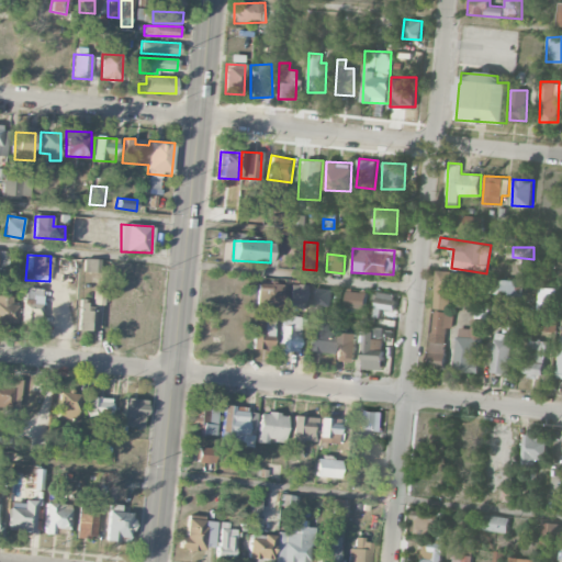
[(450,308),(451,270),(436,270),(435,307),(450,308)]
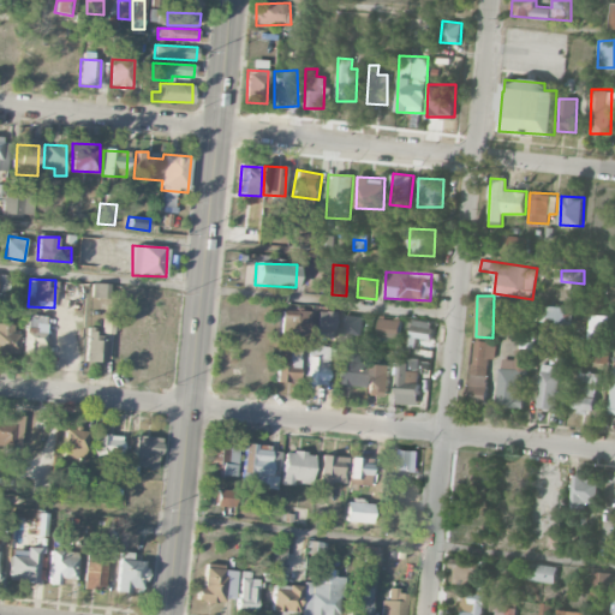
[(537,321),(568,322),(568,306),(538,305),(537,321)]
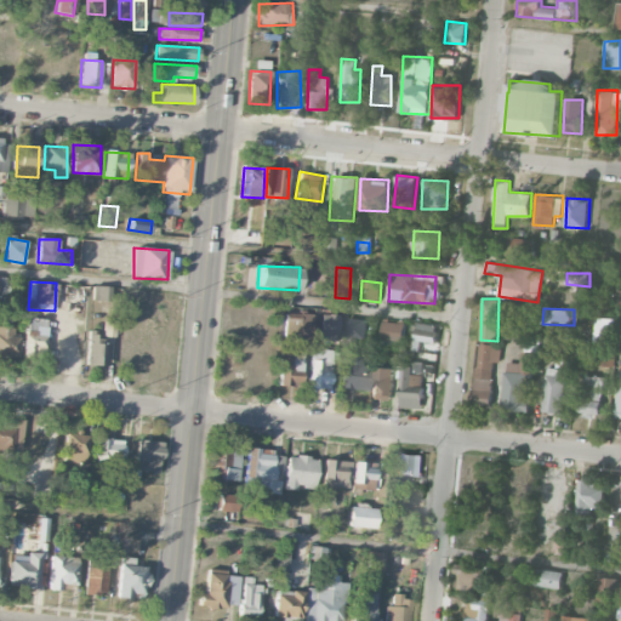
[(313,313),(284,312),(284,339),(312,340),(313,313)]
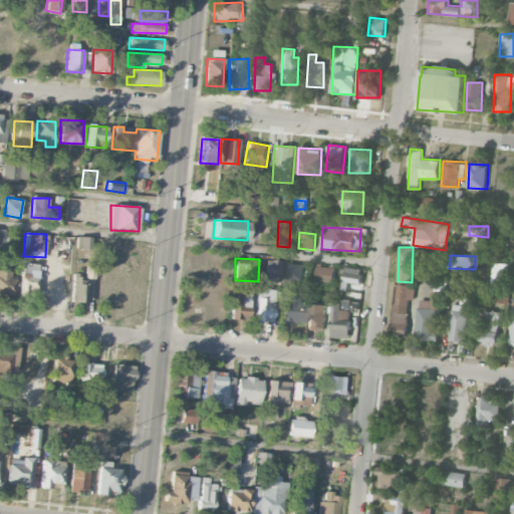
[(265,282),(279,282),(280,260),(265,260),(265,282)]
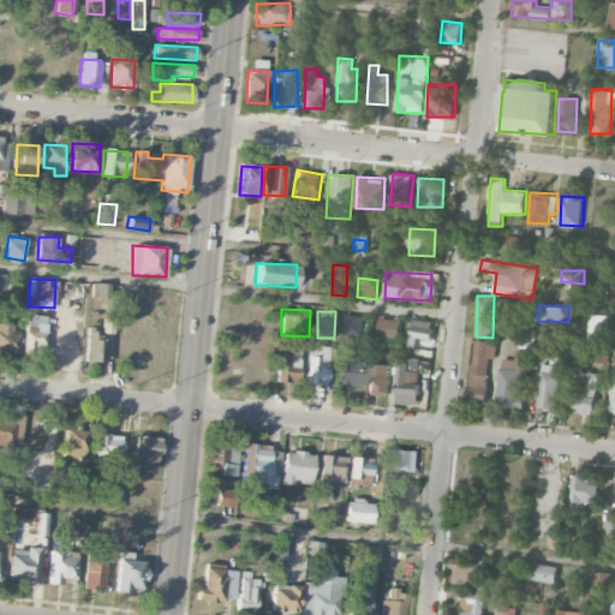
[(23,351),(43,353),(47,316),(27,314),(23,351)]
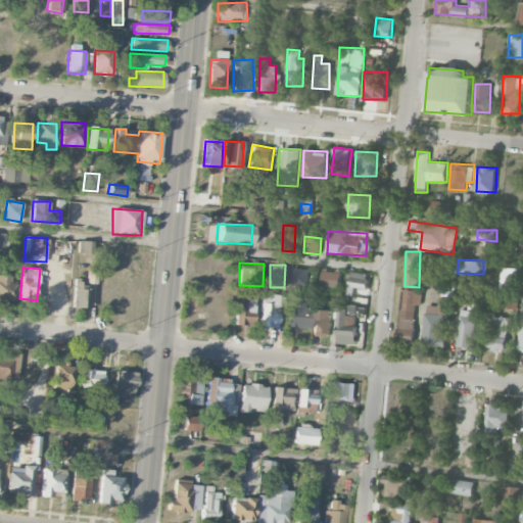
[(291,283),(307,285),(308,268),(292,267),(291,283)]
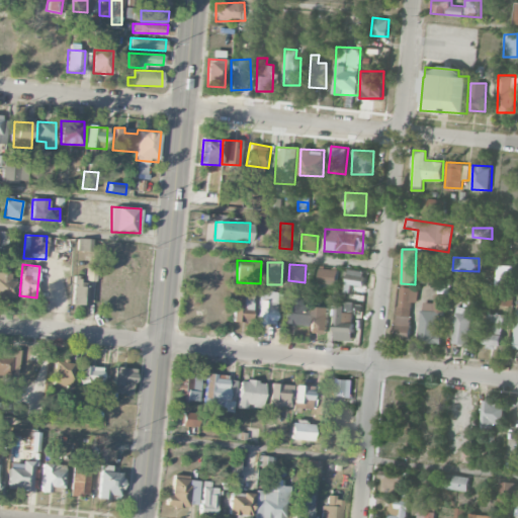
[(498,284),(512,285),(513,265),(499,264),(498,284)]
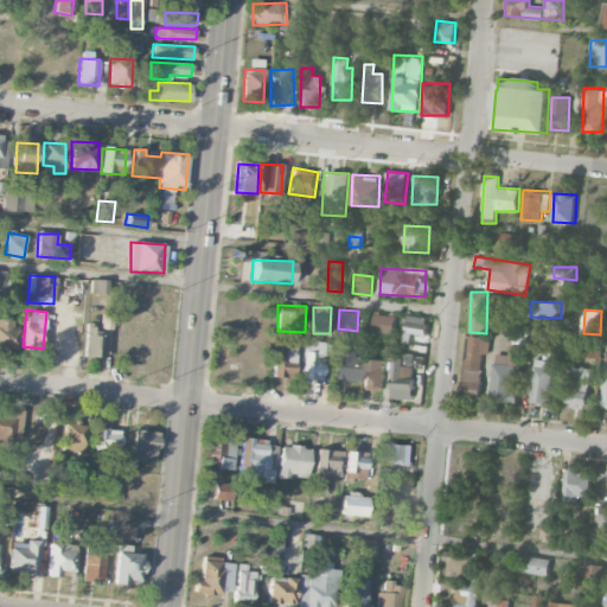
[(395,333),(395,315),(372,314),(371,332),(395,333)]
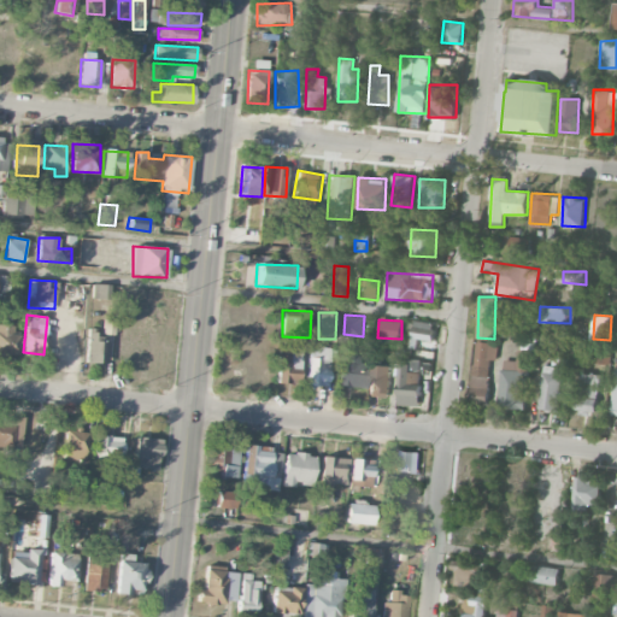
[(433,345),(434,322),(413,321),(412,344),(433,345)]
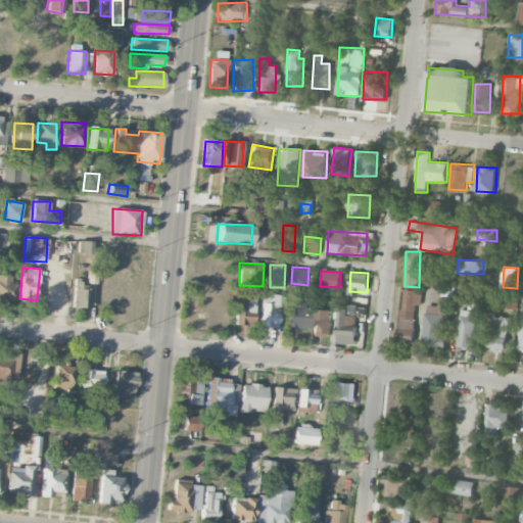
[(437,273),(423,272),(422,285),(436,285),(437,273)]
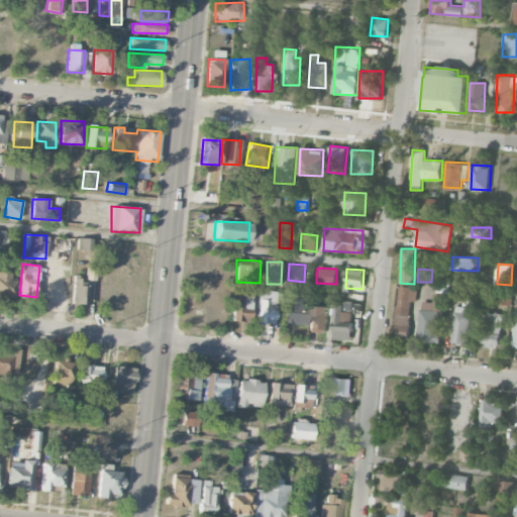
[(0,296),(13,297),(14,273),(0,271),(0,296)]
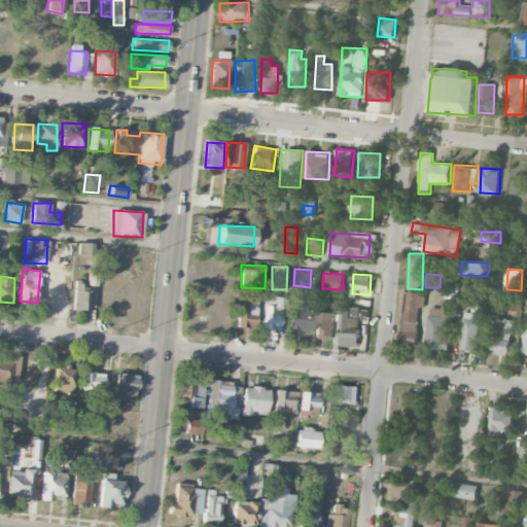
[(91,311),(92,291),(84,291),(85,284),(74,283),(73,310),(91,311)]
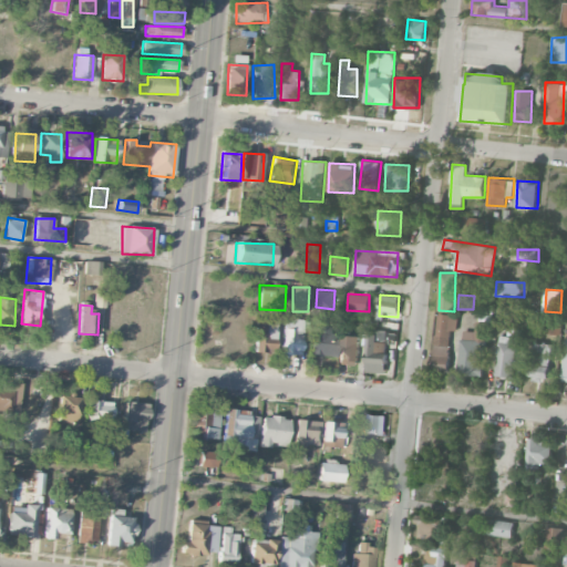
[(449,372),(451,330),(457,330),(459,315),(435,313),(432,372),(449,372)]
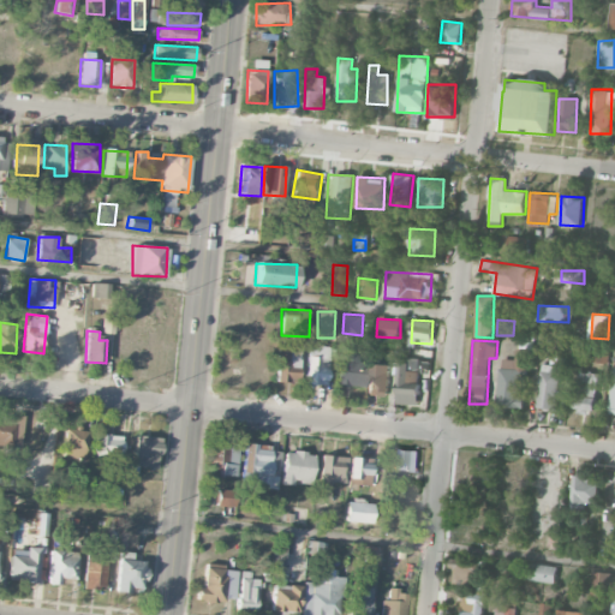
[(276,381),(298,382),(299,351),(291,351),(291,346),(278,346),(276,381)]
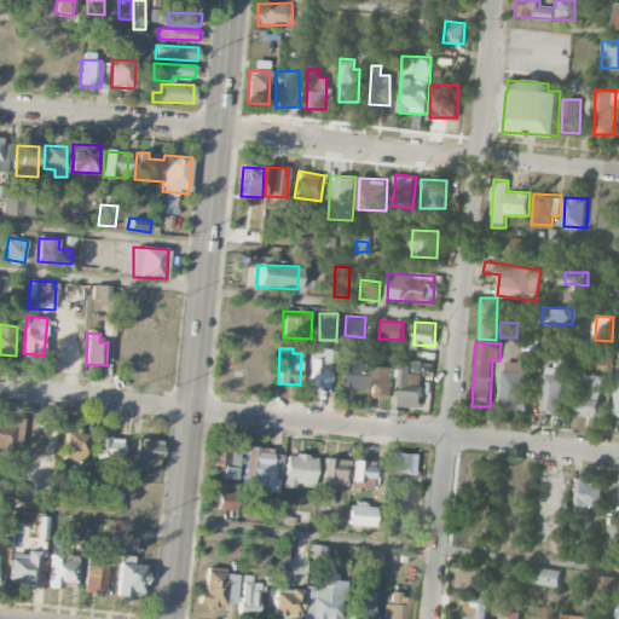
[(311,348),(308,387),(331,388),(333,350),(311,348)]
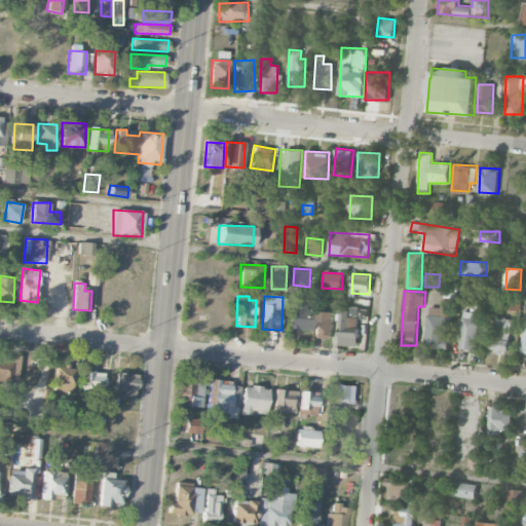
[(441,307),(427,306),(426,346),(449,347),(450,300),(441,299),(441,307)]
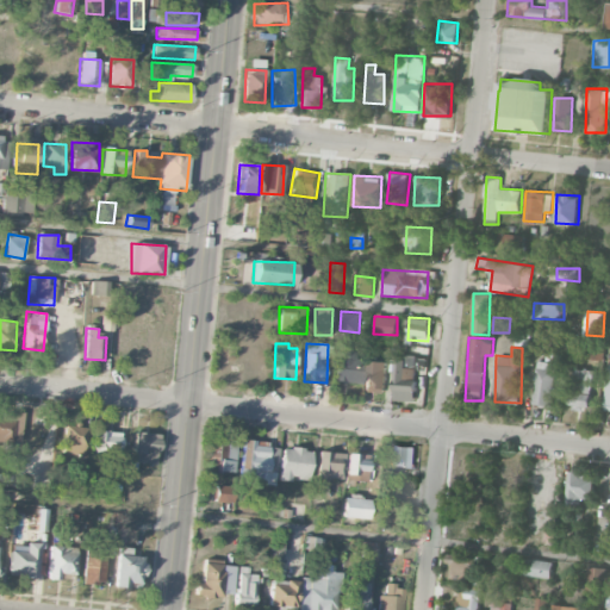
[(355,350),(336,349),(332,380),(361,384),(363,361),(354,360),(355,350)]
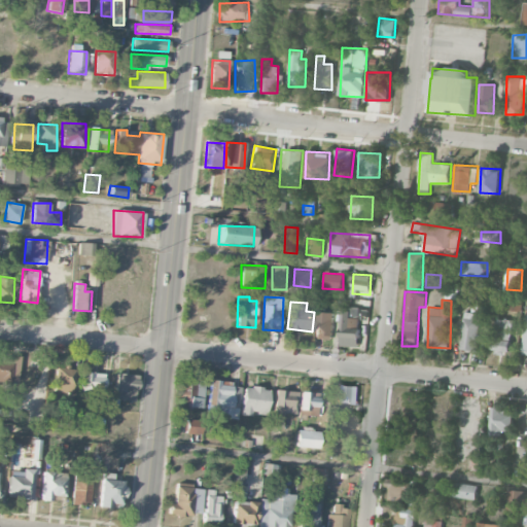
[(340,346),(359,347),(360,319),(367,319),(367,308),(350,307),(350,310),(342,310),(340,346)]
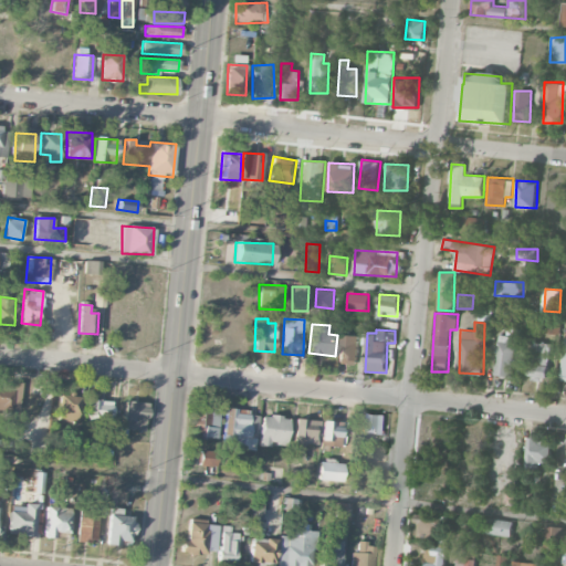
[(358,335),(339,334),(338,364),(357,365),(358,335)]
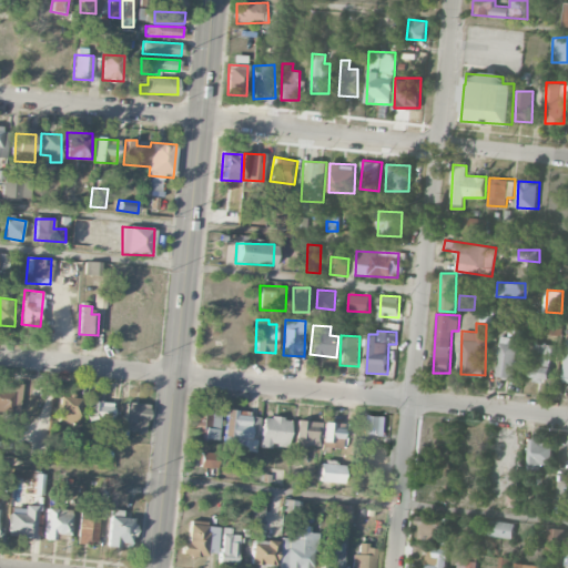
[(515,378),(517,337),(499,337),(497,377),(515,378)]
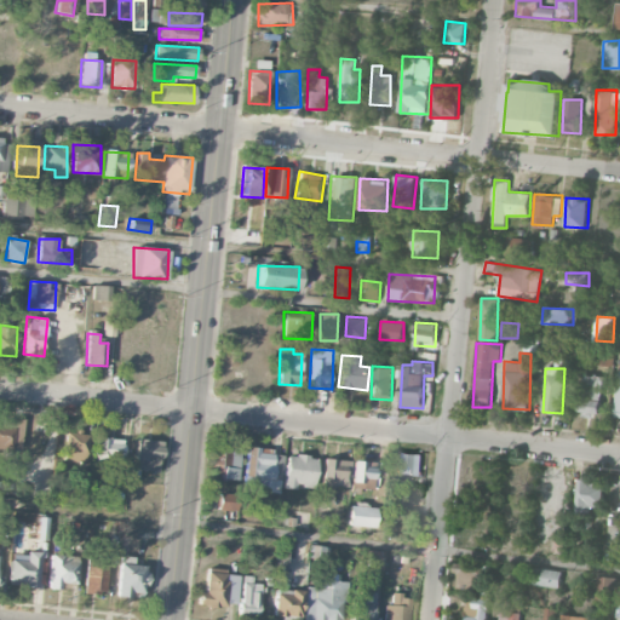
[(598,413),(604,377),(583,373),(578,409),(598,413)]
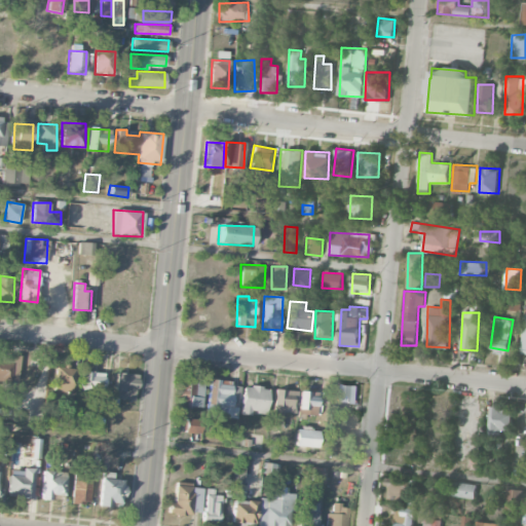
[(0,357),(0,386),(9,387),(9,380),(19,381),(20,354),(11,354),(11,358),(0,357)]
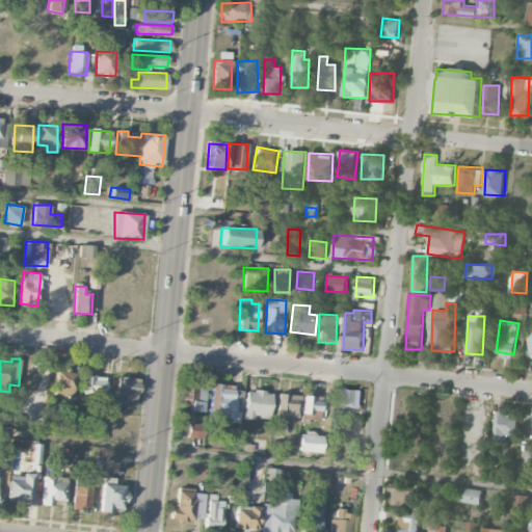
[(75,370),(55,370),(54,395),(74,396),(75,370)]
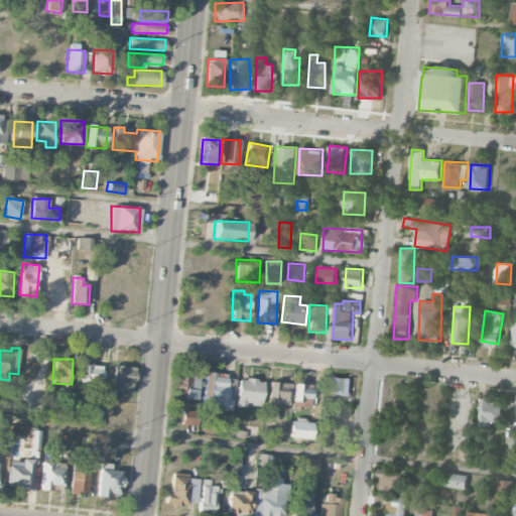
[(80,383),(102,384),(103,366),(81,365),(80,383)]
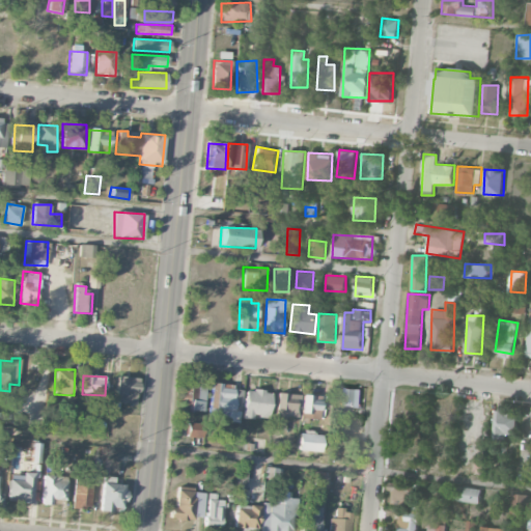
[(114,401),(135,404),(138,379),(117,375),(114,401)]
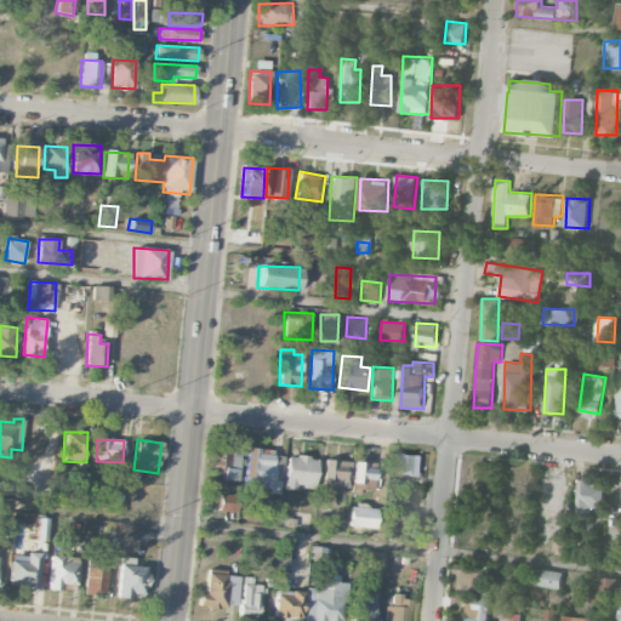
[(283,455),(273,455),(273,450),(246,448),(244,489),(280,491),(283,455)]
